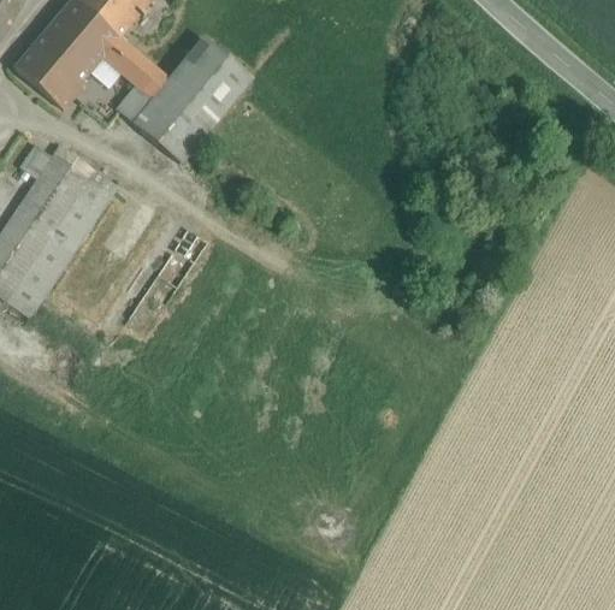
[(0,0),(0,36),(23,0),(0,0)]
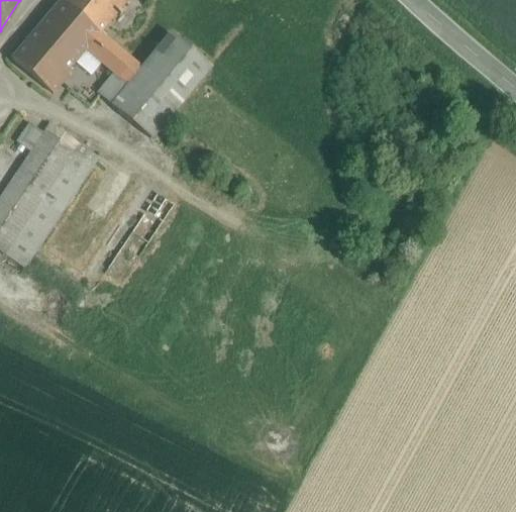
[(101,29),(68,0),(60,0),(13,55),(55,89),(69,73),(66,71),(87,45),(114,70),(98,89),(136,121),(128,131),(137,139),(146,129),(151,134),(211,62),(174,30),(144,66),(101,29)]
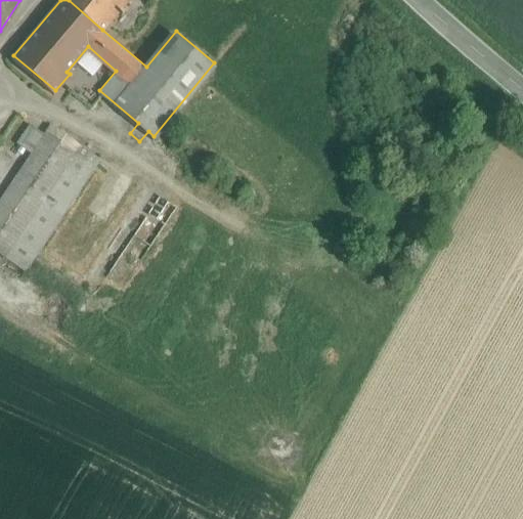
[(69,0),(102,30),(127,0),(69,0)]
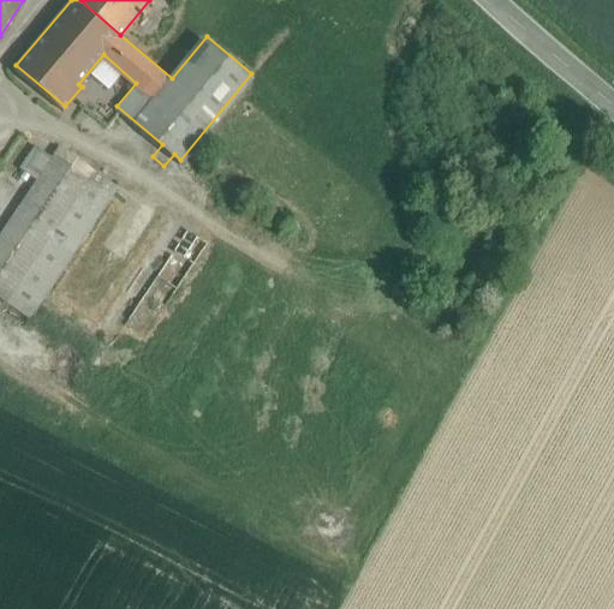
[(25,133),(4,167),(17,175),(40,142),(25,133)]
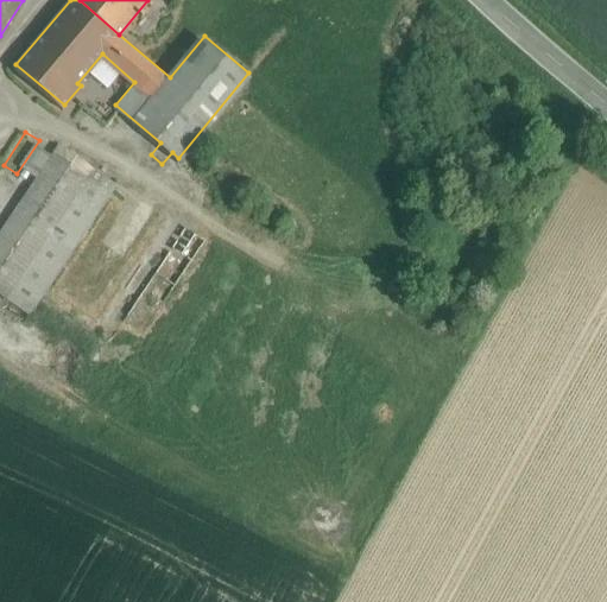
[(57,143),(48,137),(43,146),(51,152),(57,143)]
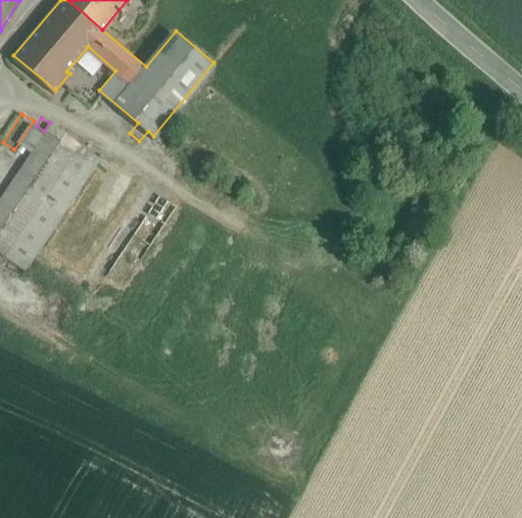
[(52,123),(0,199),(0,249),(25,266),(99,154),(52,123)]
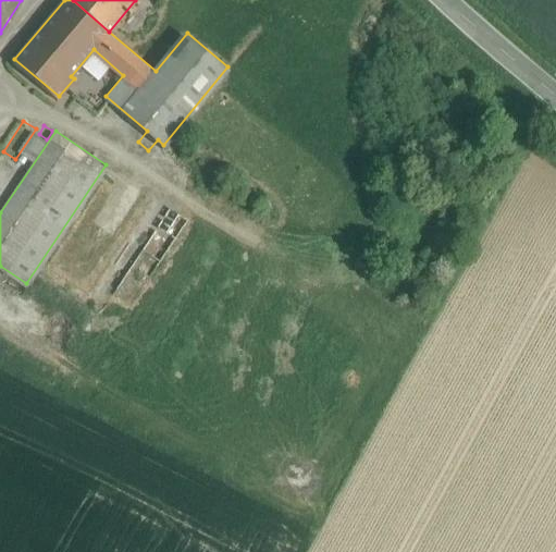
[(11,166),(12,162),(11,160),(10,157),(8,156),(4,156),(2,156),(0,157),(0,168),(2,169),(4,170),(8,169),(10,168),(11,166)]
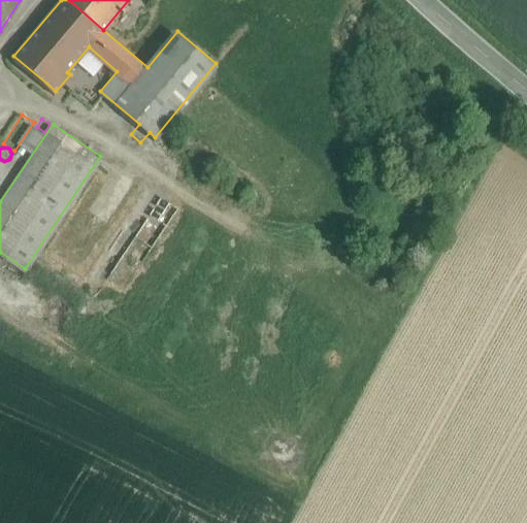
[(141,225),(106,276),(124,288),(178,205),(162,194),(141,225)]
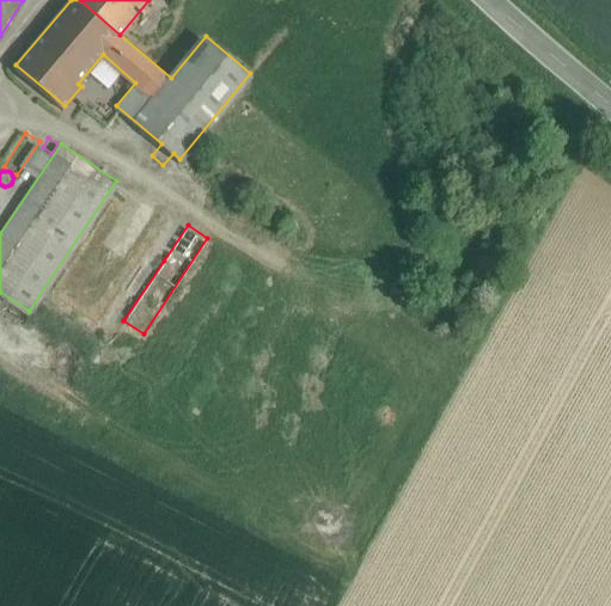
[(159,244),(153,252),(164,261),(170,251),(159,244)]
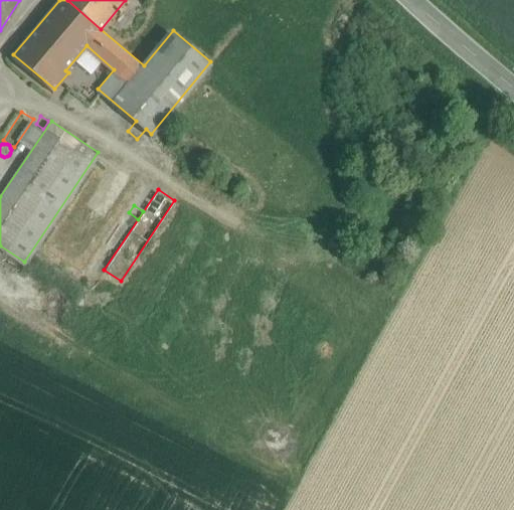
All buildings are outlined.
